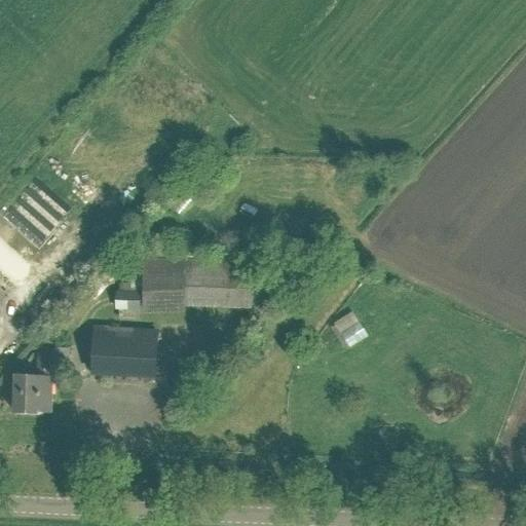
[(144,284),(144,307),(239,307),(239,285),(144,284)]
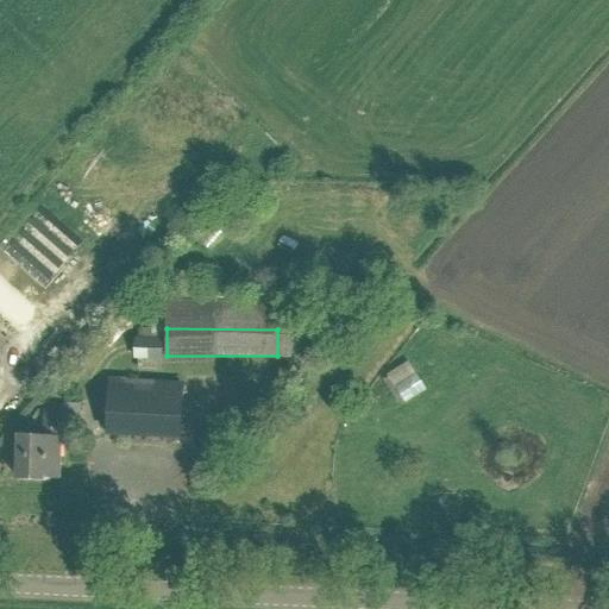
[(136,337),(136,358),(164,358),(165,338),(136,337)]
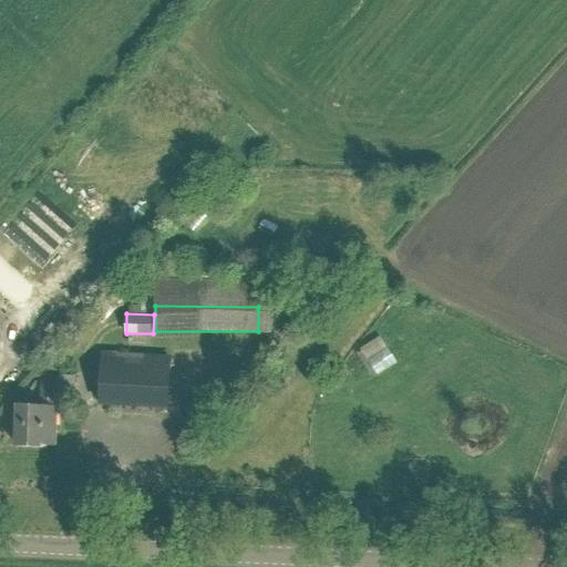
[(272,346),(271,329),(202,331),(202,348),(272,346)]
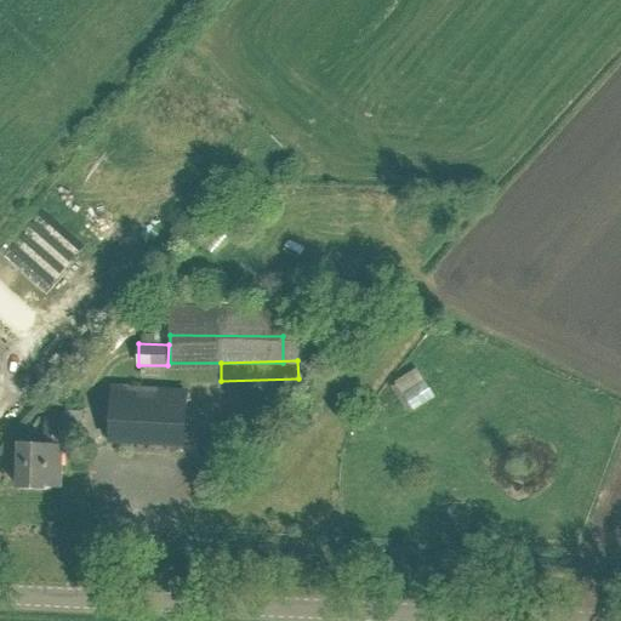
[(170,368),(171,389),(218,388),(218,366),(170,368)]
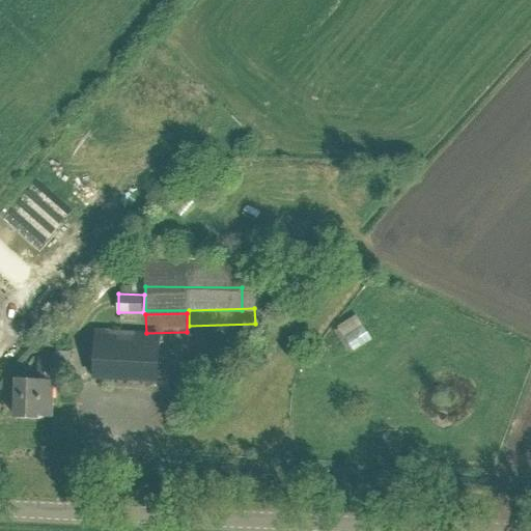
[(348,356),(371,342),(357,317),(334,331),(348,356)]
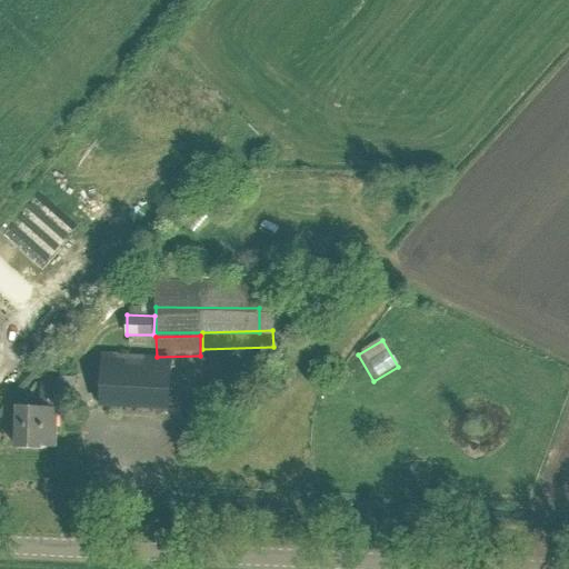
[(169,408),(170,358),(103,356),(102,406),(169,408)]
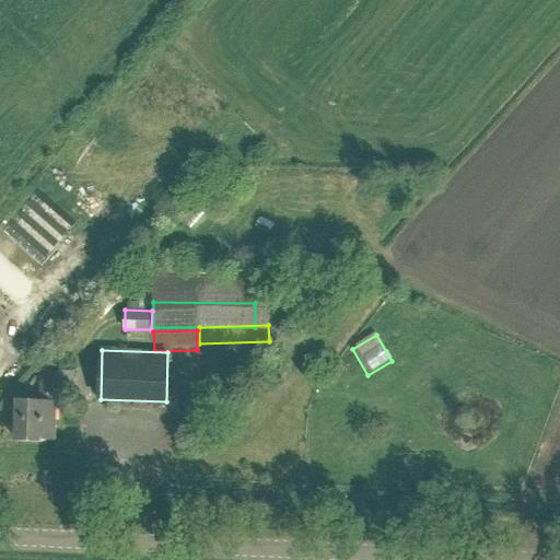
[(54,440),(60,374),(43,372),(39,401),(20,399),(15,439),(41,441),(41,438),(54,440)]
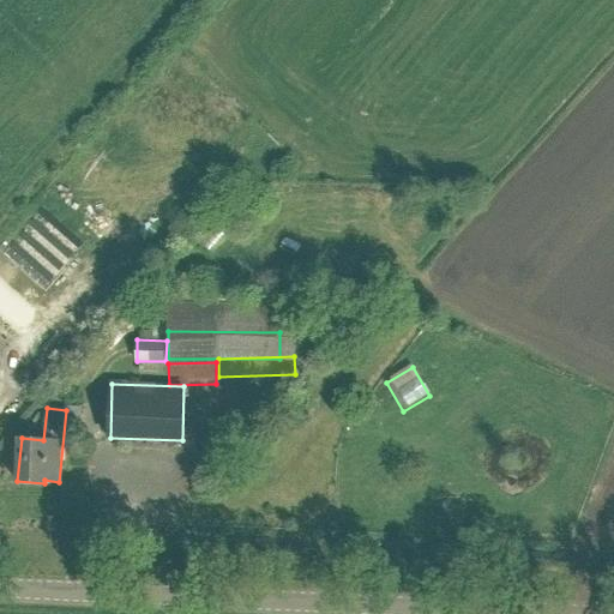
[(108,457),(185,458),(185,444),(108,443),(108,457)]
